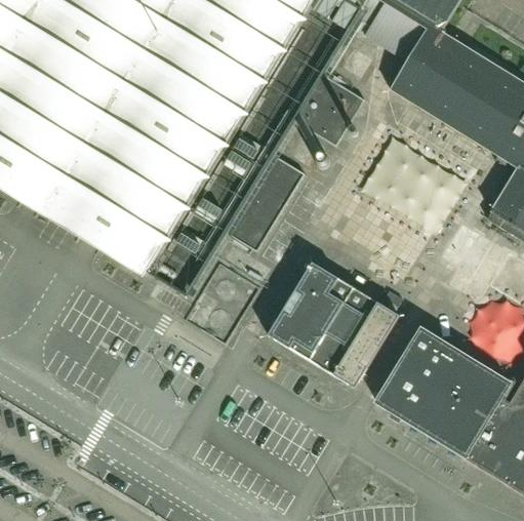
[(147,271),(186,294),(225,231),(256,250),(304,172),(273,153),(293,119),(335,145),(364,98),(322,73),(360,10),(374,18),(386,0),(389,0),(441,31),(460,0),(0,0),(0,182),(44,208),(48,211),(142,268),(147,271)]
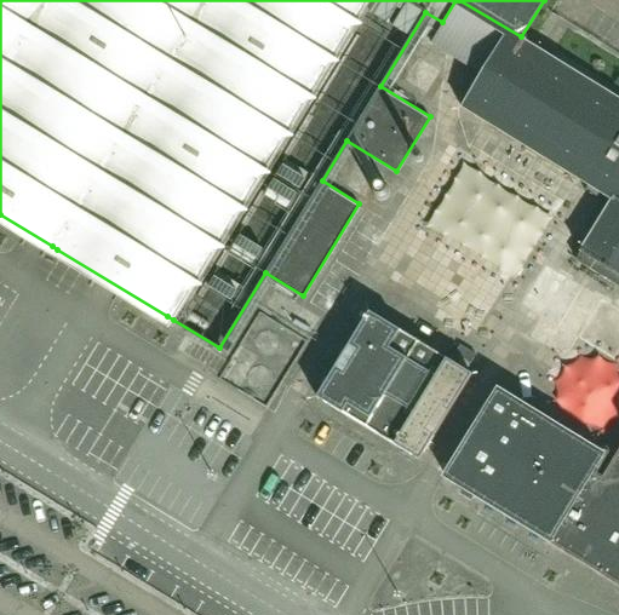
[(618,97),(521,36),(459,0),(456,0),(442,22),(430,40),(480,70),(460,103),(462,103),(460,104),(464,107),(609,197),(575,257),(583,262),(618,283),(618,448),(602,476),(591,469),(602,452),(497,388),(445,473),(548,536),(546,538),(618,582),(618,97)]
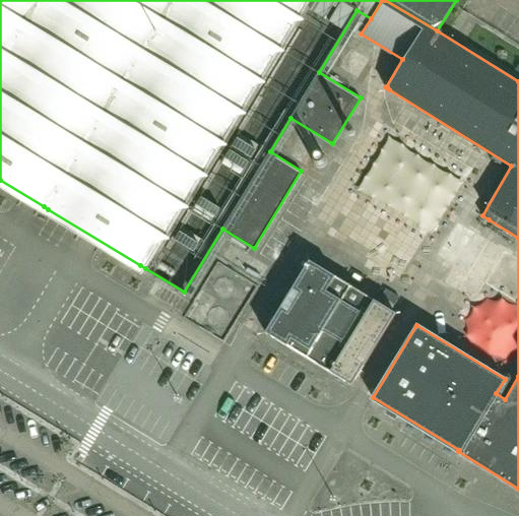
[(479,214),(502,176),(400,116),(377,155),(479,214)]
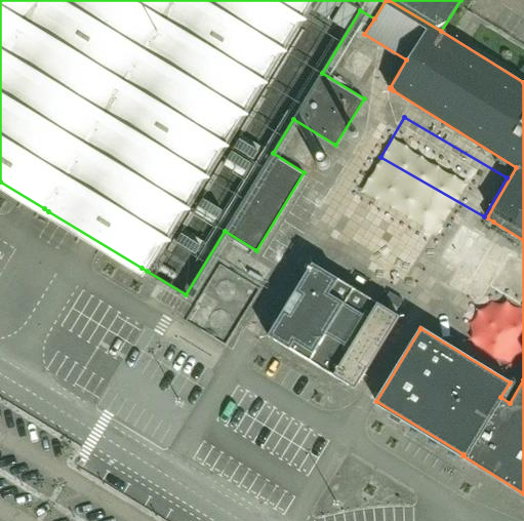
[(442,261),(468,269),(461,286),(479,291),(491,254),(473,248),(478,234),(453,227),(442,261)]
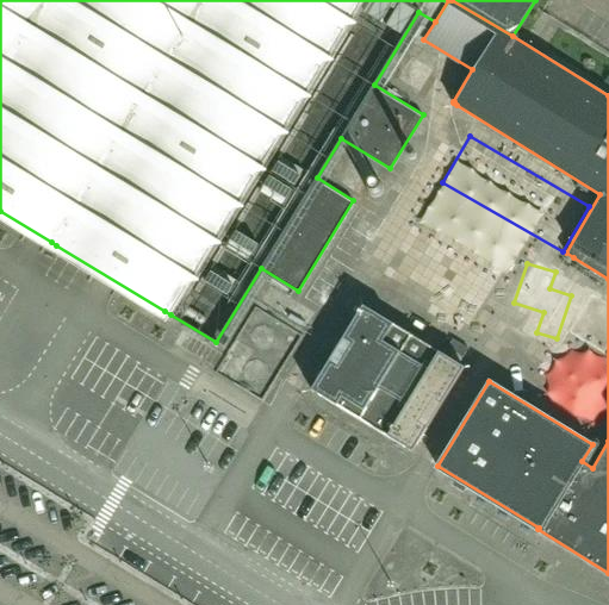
[(411,449),(463,365),(361,303),(310,387),(411,449)]
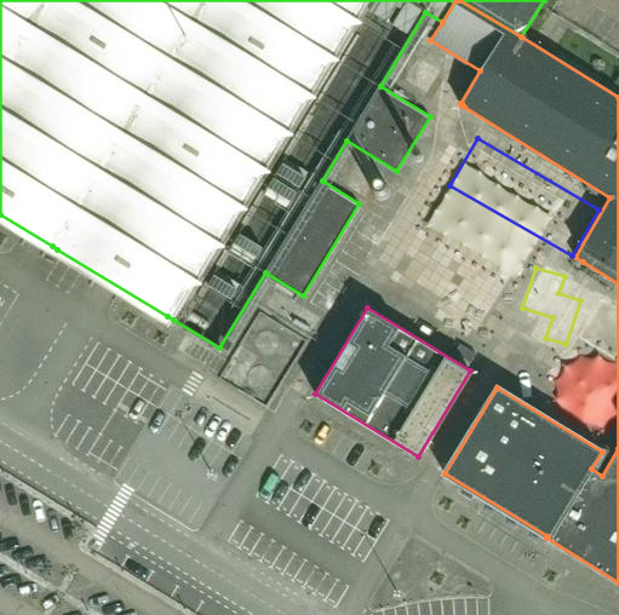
[(618,321),(601,311),(583,340),(618,362),(618,321)]
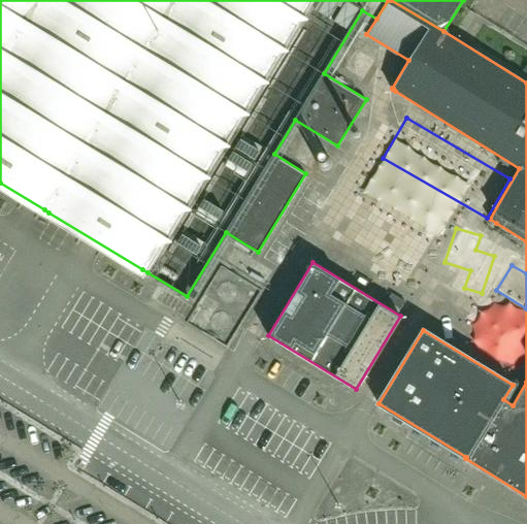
[(220,271),(188,322),(219,341),(251,291),(220,271)]
